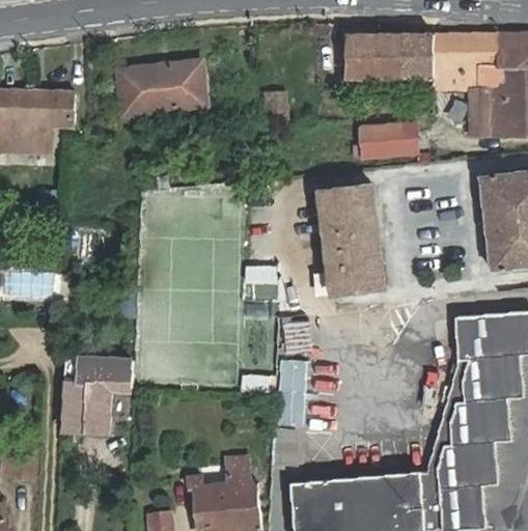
[(527,32),(432,33),(432,78),(432,87),(469,87),(469,134),(527,133),(527,32)]
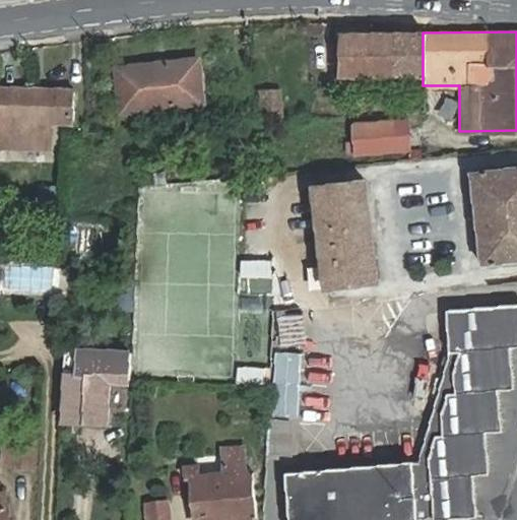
[(423,76),(423,33),(340,35),(339,76),(423,76)]
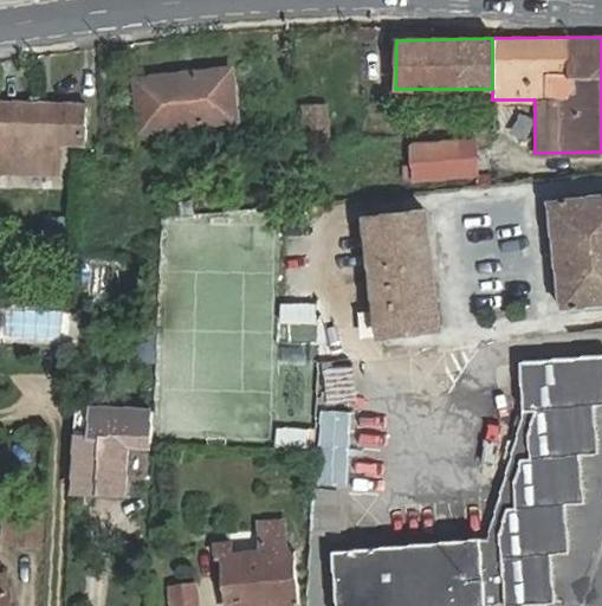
[(231,78),(134,83),(137,135),(233,129),(231,78)]
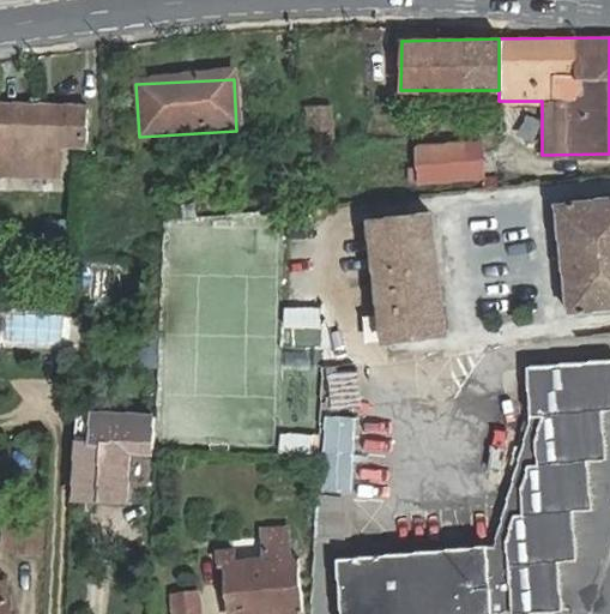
[(84,104),(0,103),(0,174),(35,176),(53,176),(54,142),(83,142),(84,104)]
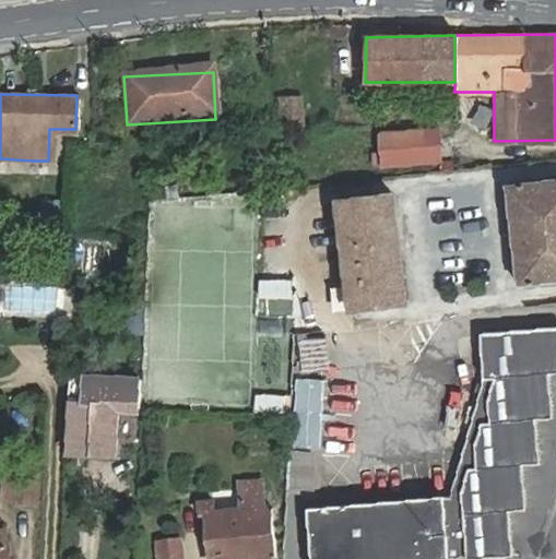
[(298,123),(298,94),(280,94),(281,123),(298,123)]
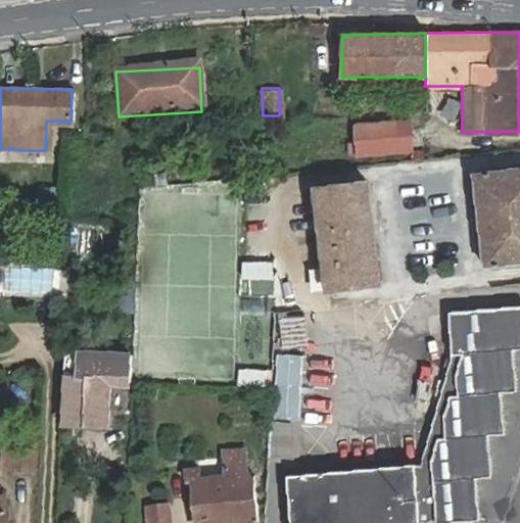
[(409,123),(356,128),(358,154),(411,150),(409,123)]
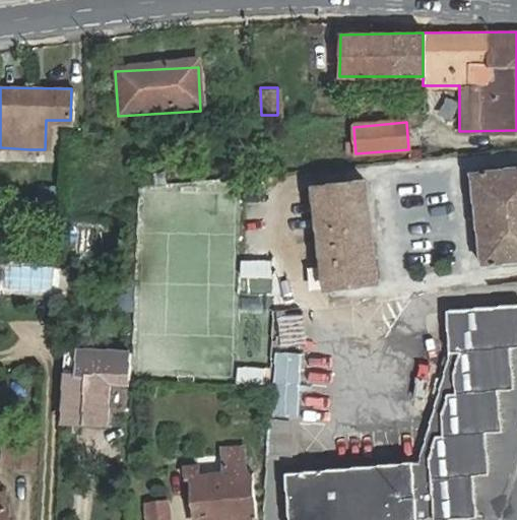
[(516,259),(516,168),(470,173),(480,264),(516,259)]
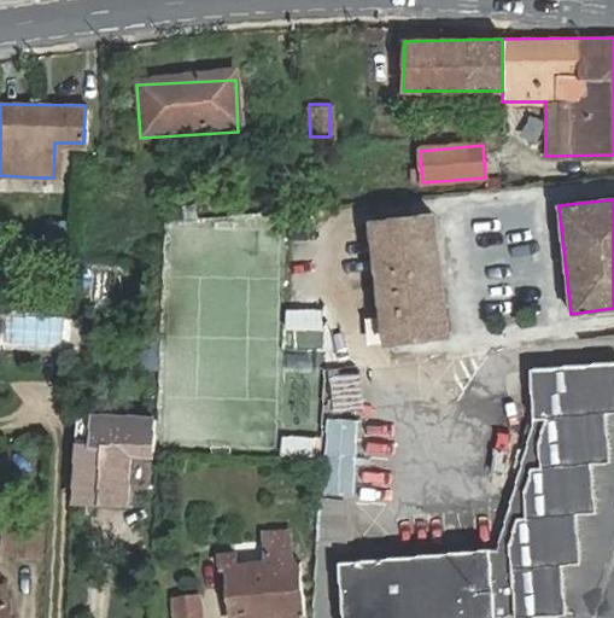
[(449,336),(436,217),(373,223),(387,344),(449,336)]
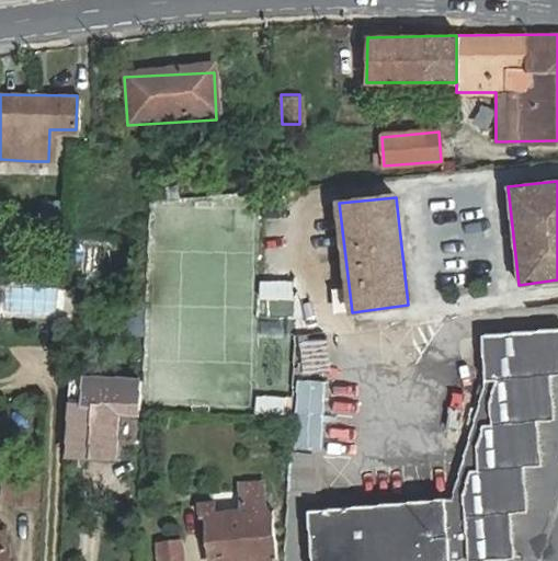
[(309,560),(481,560),(511,559),(510,533),(508,513),(524,511),(521,468),(538,467),(534,426),(549,424),(545,376),(557,374),(557,328),(481,334),(486,382),(450,497),(305,511),(309,560)]
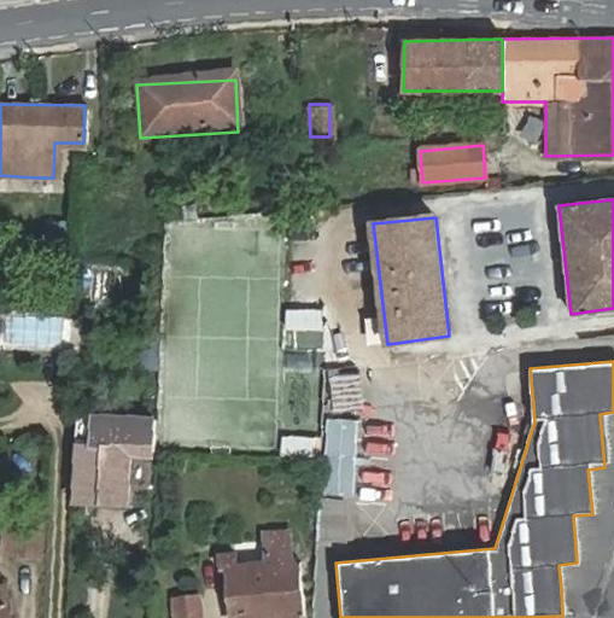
[(127,450),(153,452),(153,448),(155,419),(76,417),(74,501),(124,502),(127,450)]
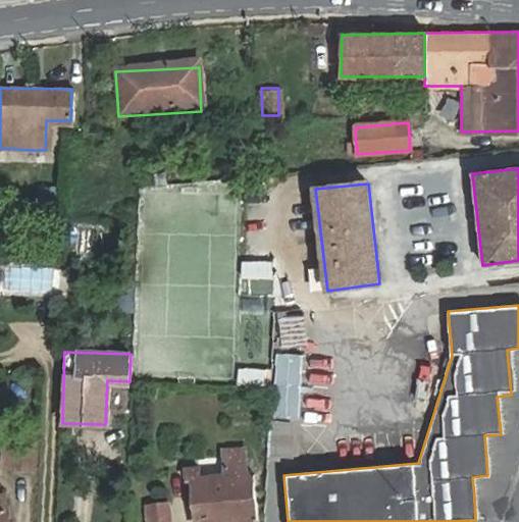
[(253,521),(251,447),(228,448),(228,473),(200,474),(199,465),(188,465),(189,475),(192,475),(194,521),(253,521)]
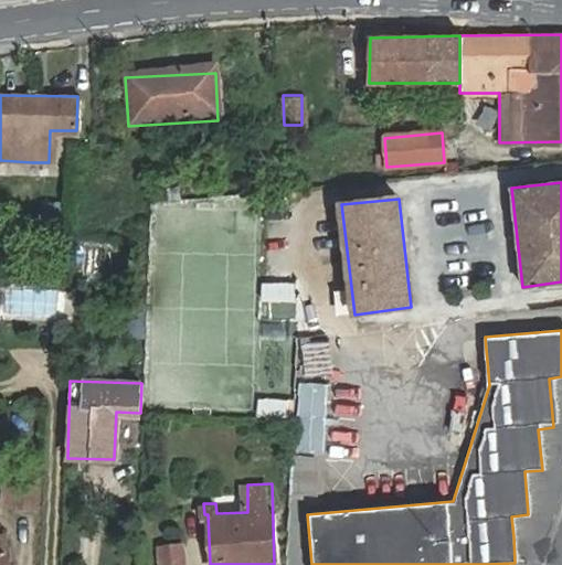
[(180,564),(179,548),(156,550),(156,564),(180,564)]
